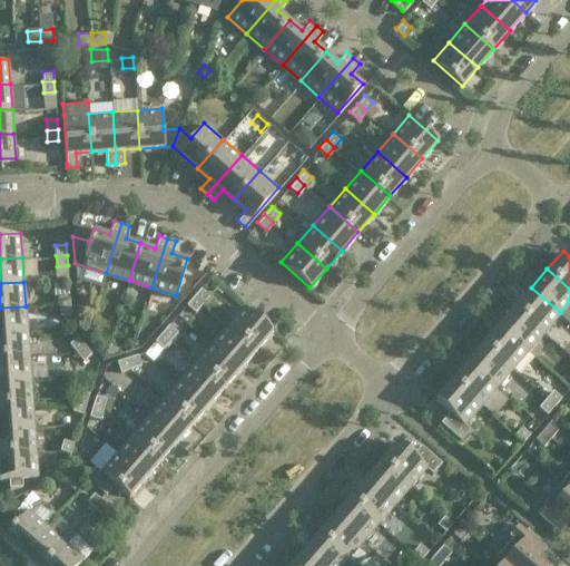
[(209,293),(200,286),(194,294),(203,302),(209,293)]
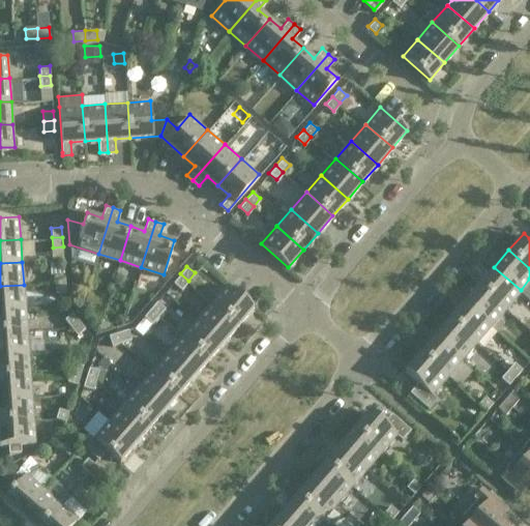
[(478,284),(505,308),(521,290),(494,267),(478,284)]
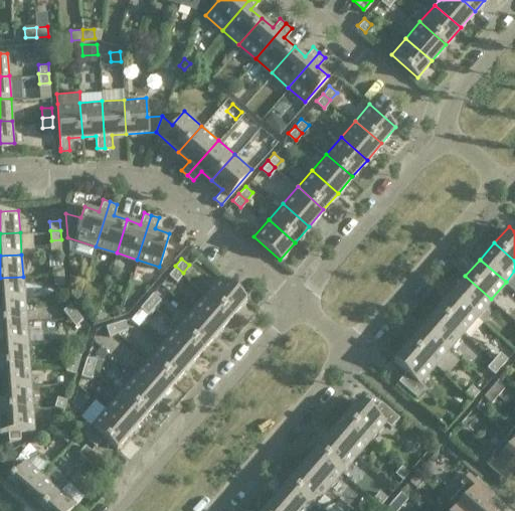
[(62,265),(52,265),(53,275),(63,274),(62,265)]
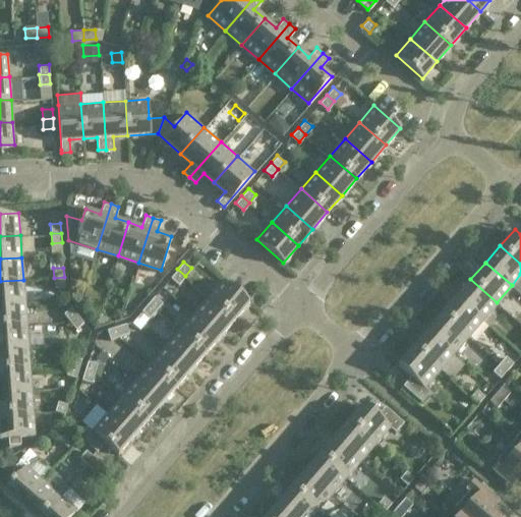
[(171,277),(178,283),(185,276),(177,269),(171,277)]
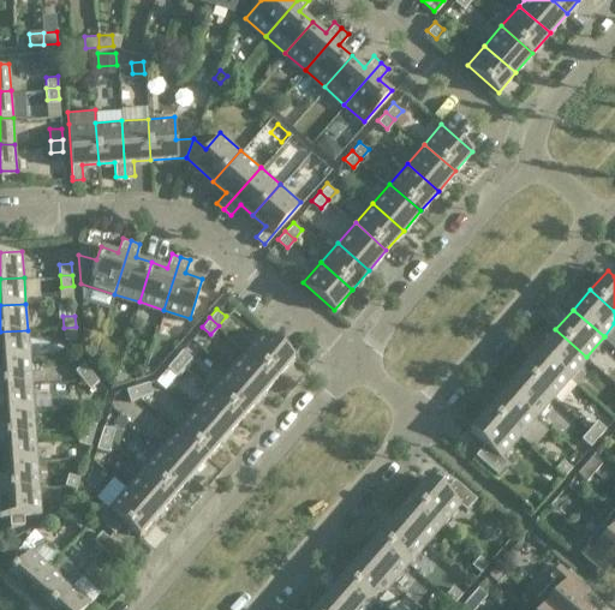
[(65,340),(77,339),(76,327),(64,328),(65,340)]
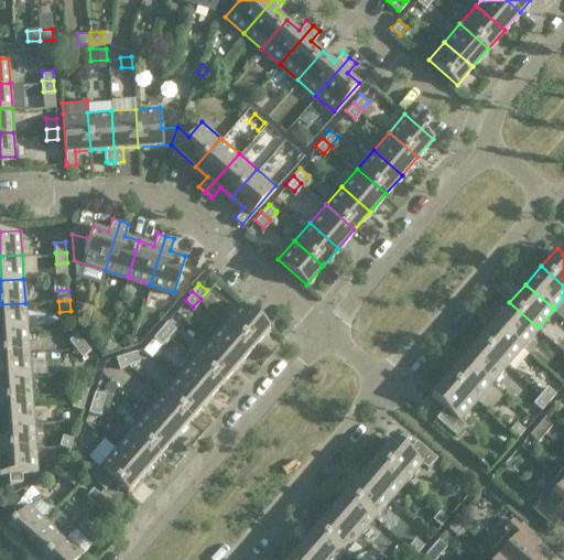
[(255,345),(270,326),(241,302),(226,320),(255,345)]
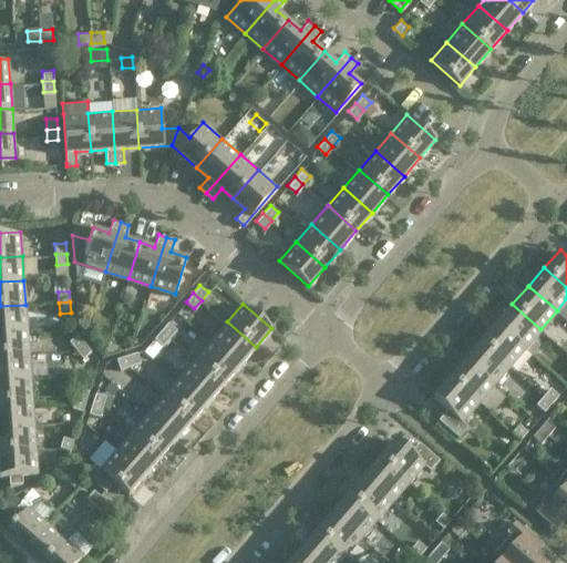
[(496,323),(525,348),(540,329),(512,304),(496,323)]
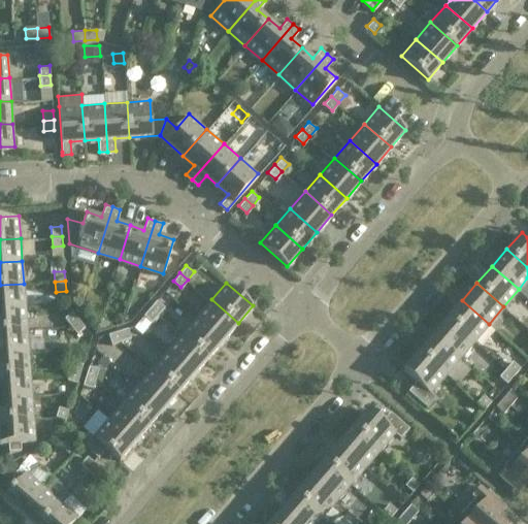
[(0,306),(25,305),(24,284),(0,285),(0,306)]
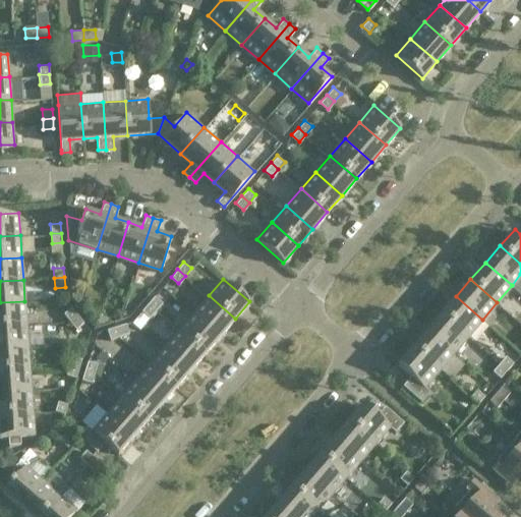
[(156,308),(163,301),(155,294),(149,302),(156,308)]
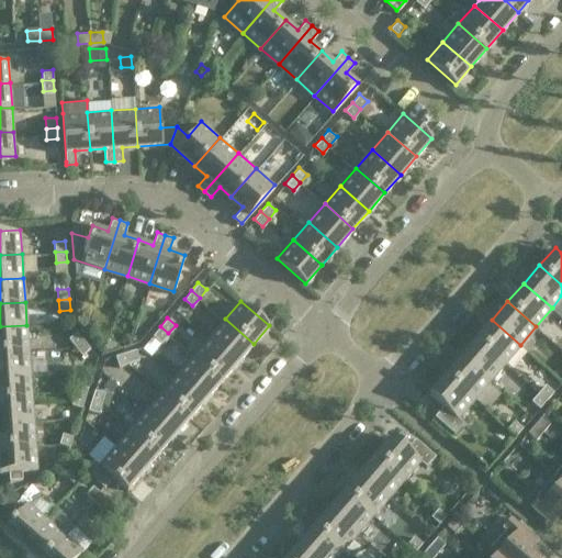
[(225,319),(209,336),(237,361),(254,344),(225,319)]
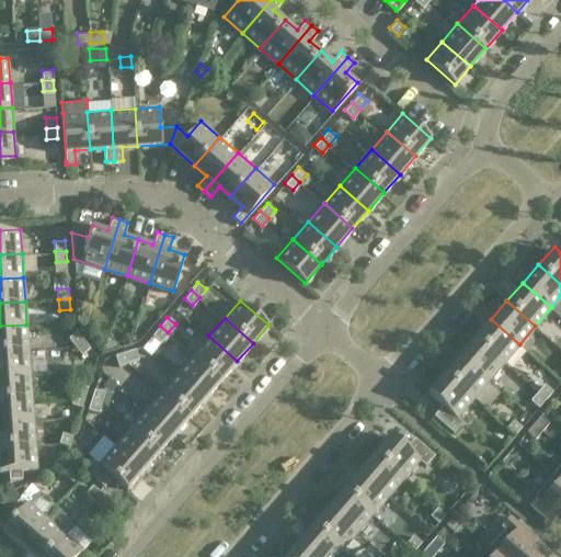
[(476,337),(504,362),(519,344),(491,319),(476,337)]
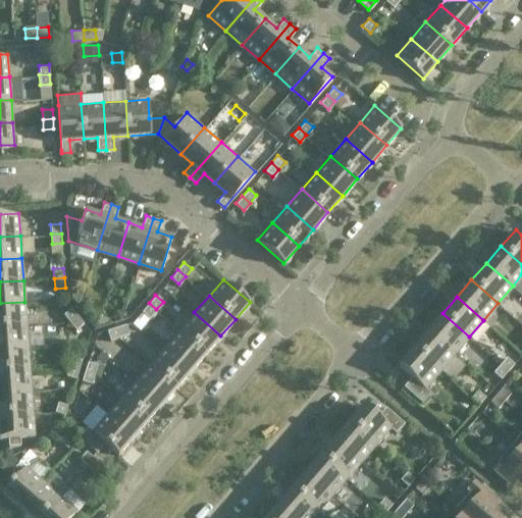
[(0,325),(27,324),(24,302),(0,303),(0,325)]
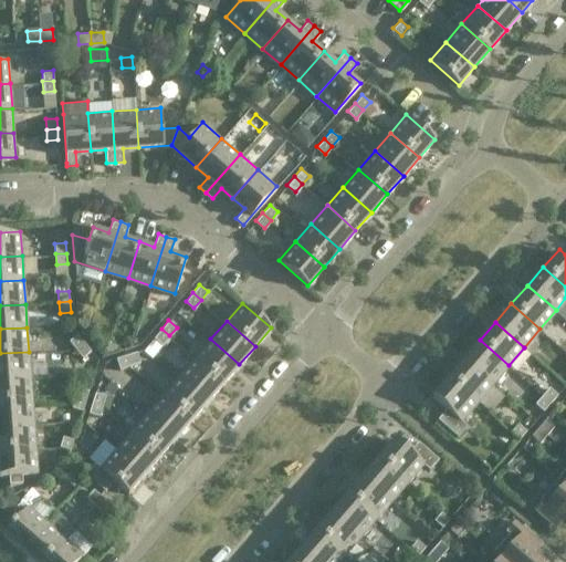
[(161,329),(154,336),(163,344),(169,335),(161,329)]
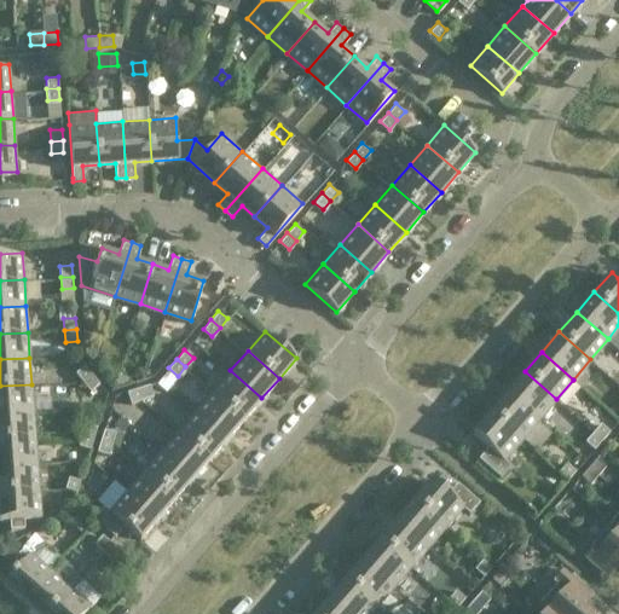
[(85,364),(75,371),(82,381),(92,372),(85,364)]
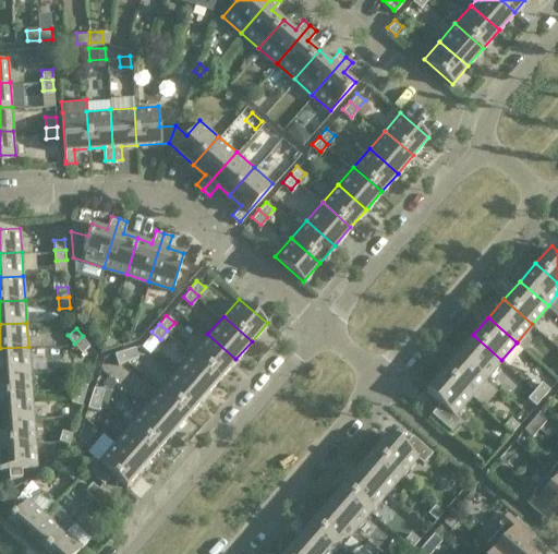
[(207,334),(192,352),(220,376),(235,359),(207,334)]
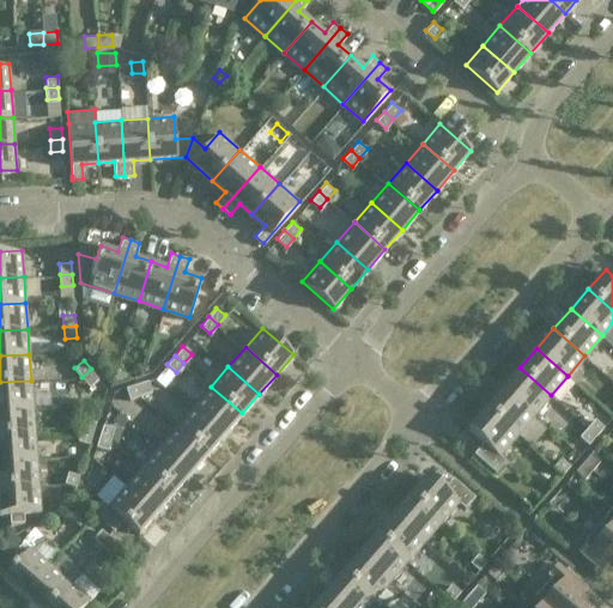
[(502,388),(533,415),(551,395),(520,368),(502,388)]
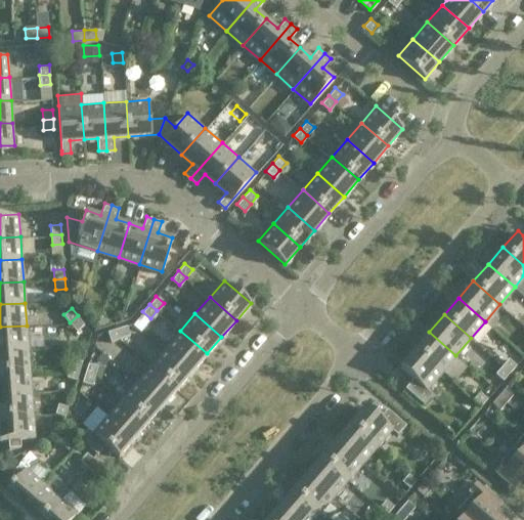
[(70,322),(76,330),(84,323),(78,315),(70,322)]
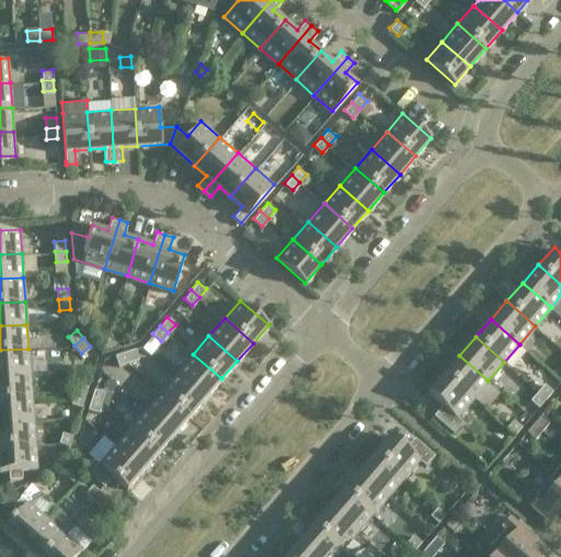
[(128,361),(138,357),(135,348),(124,351),(128,361)]
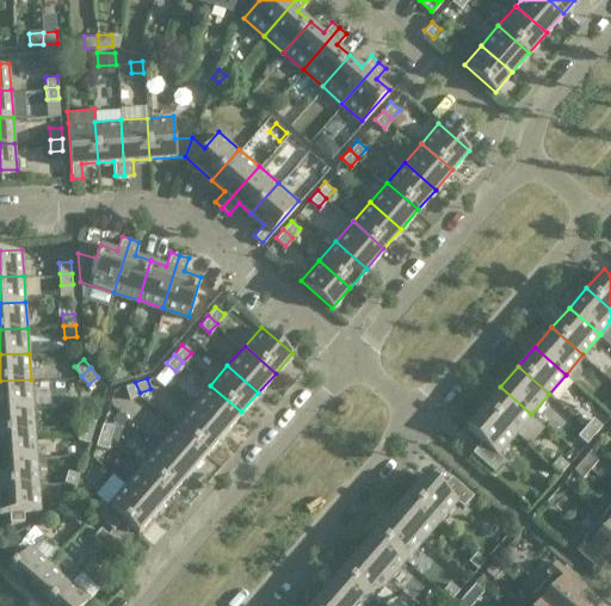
[(0,407),(32,404),(31,379),(0,381),(0,407)]
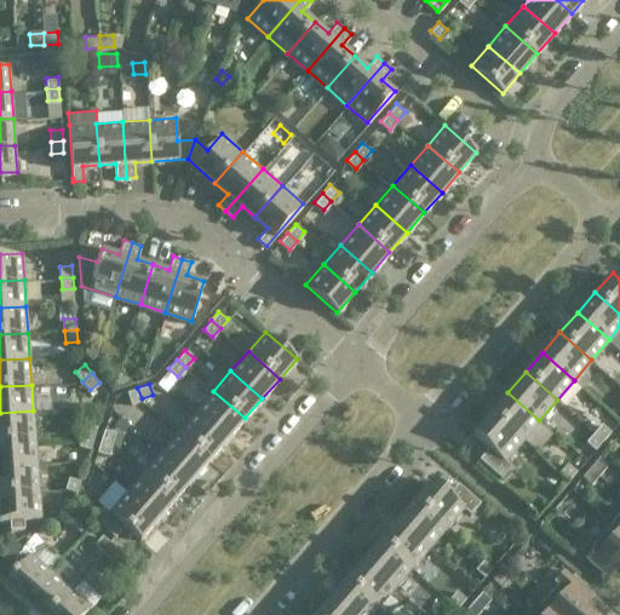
[(137,388),(126,391),(130,402),(142,398),(137,388)]
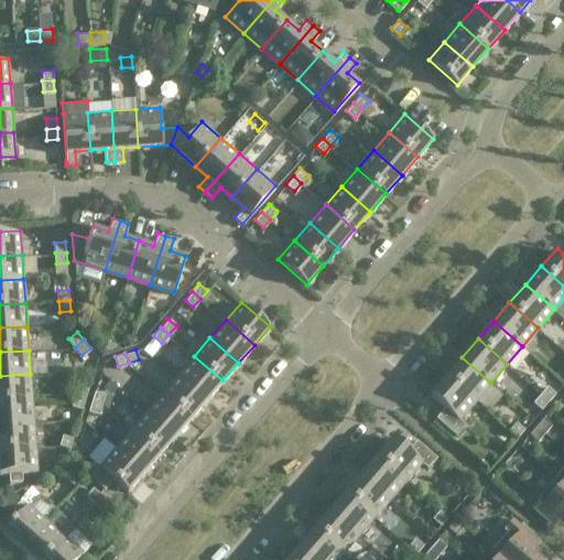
[(194,356),(179,374),(207,399),(223,380),(194,356)]
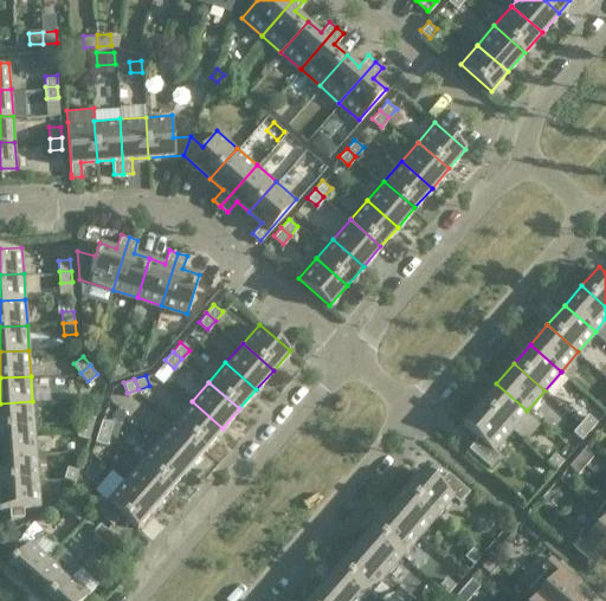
[(479,402),(510,430),(527,411),(496,383),(479,402)]
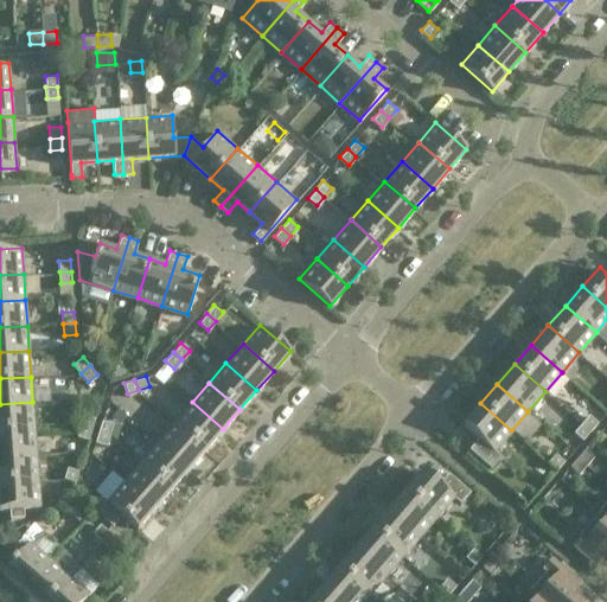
[(0,430),(34,428),(32,402),(0,404),(0,430)]
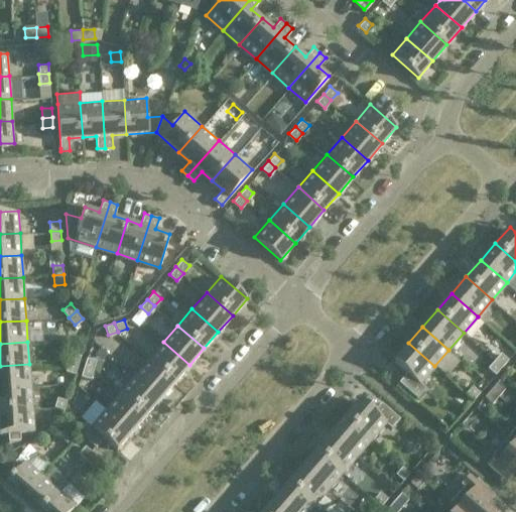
[(163,342),(148,359),(174,381),(189,365),(163,342)]
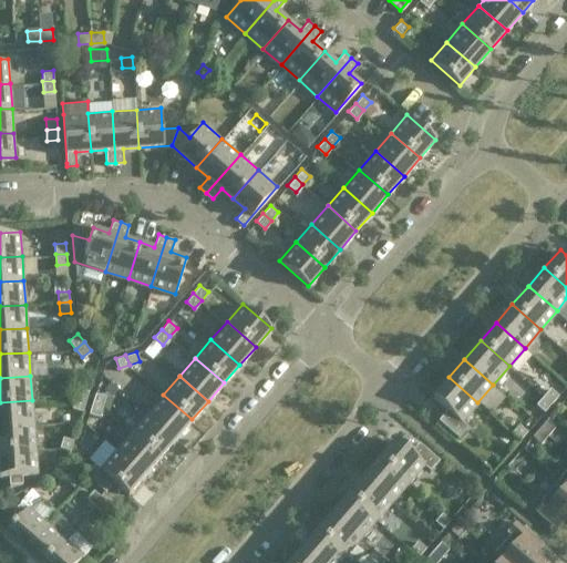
[(449,377),(433,396),(447,408),(439,418),(459,436),(467,426),(462,420),(477,402),(449,377)]
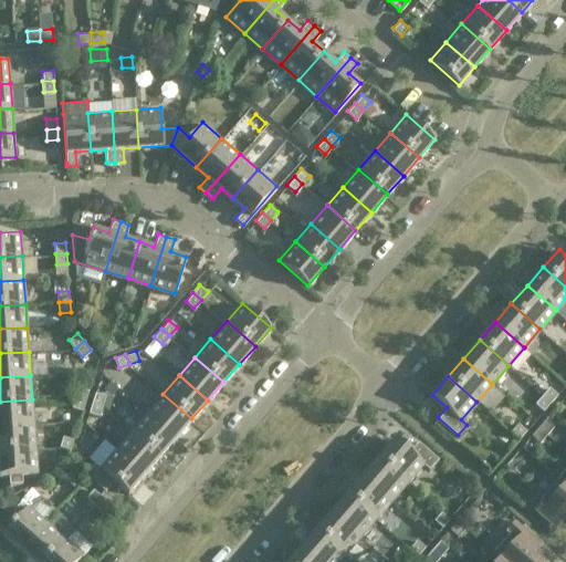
[(86,399),(90,389),(79,386),(75,396),(86,399)]
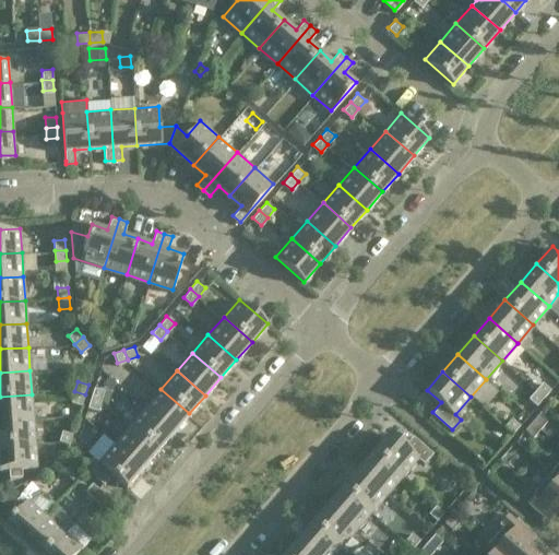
[(543,397),(550,389),(542,381),(535,389),(543,397)]
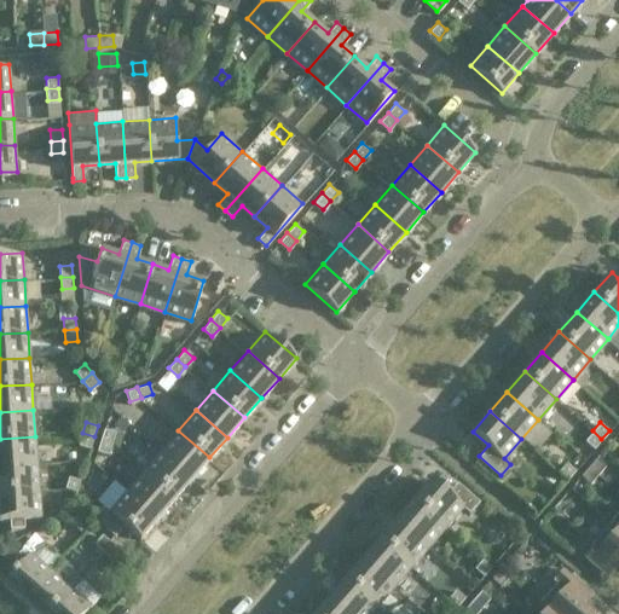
[(113,442),(116,432),(104,428),(100,439),(113,442)]
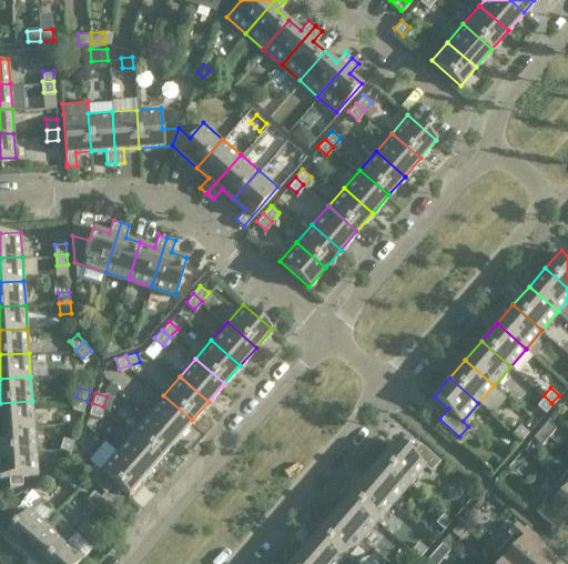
[(163,395),(148,413),(176,439),(192,420),(163,395)]
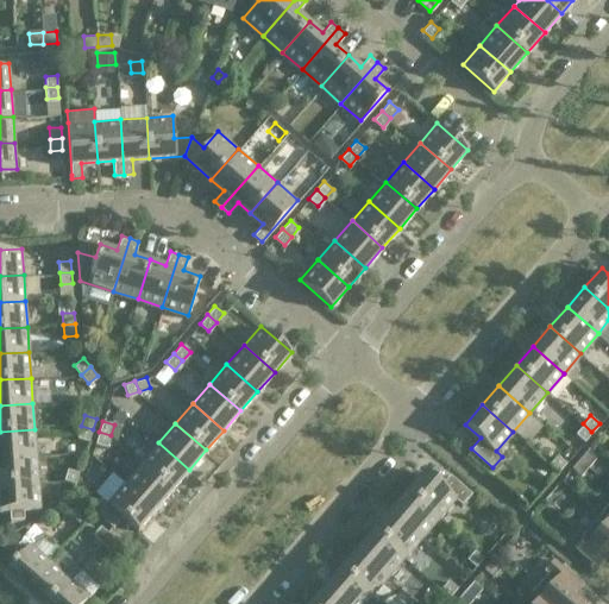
[(583,423),(576,433),(584,440),(591,432),(583,423)]
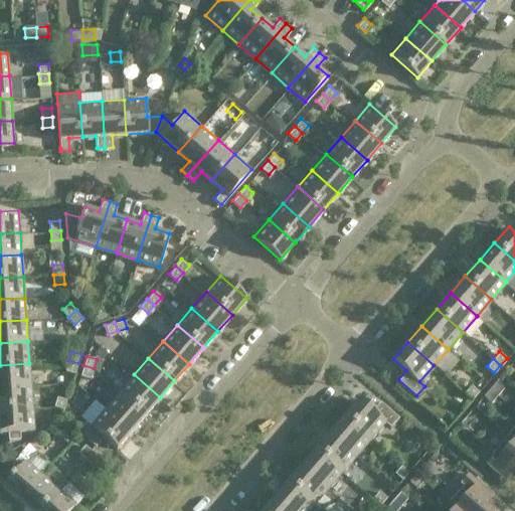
[(68,360),(65,370),(75,373),(78,363),(68,360)]
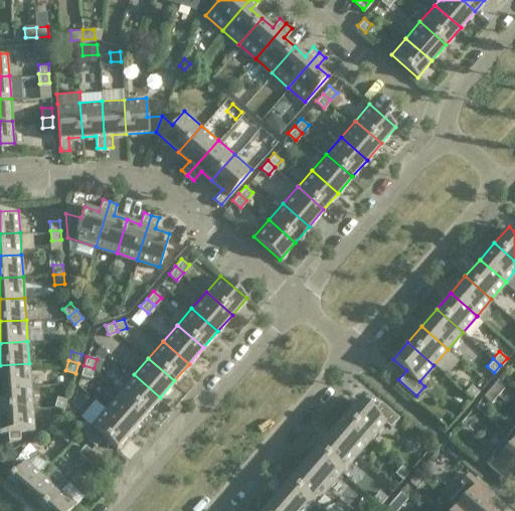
[(447,361),(439,377),(451,384),(460,367),(447,361)]
